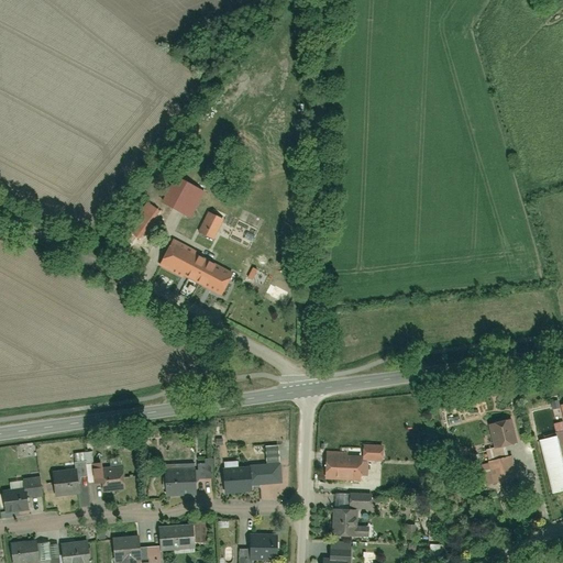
[(177,177),(162,203),(189,220),(205,192),(177,177)]
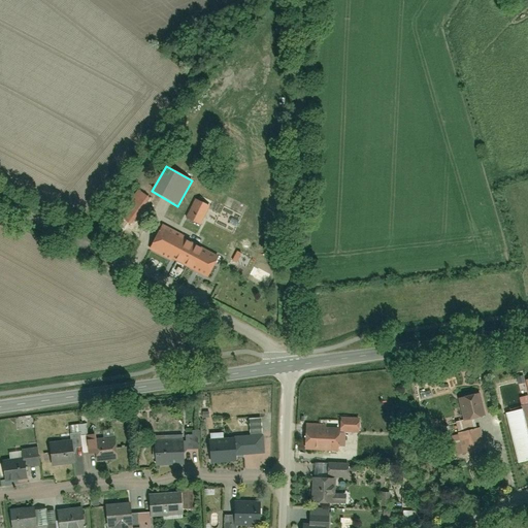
[(122,210),(132,218),(145,198),(135,192),(122,210)]
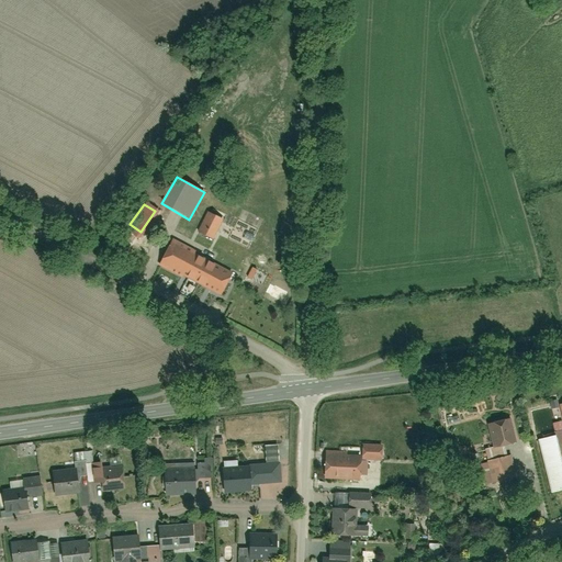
[(208,213),(199,233),(216,240),(225,221),(208,213)]
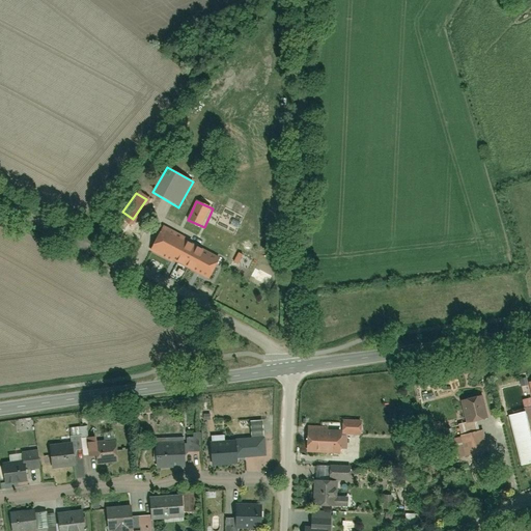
[(164,226),(150,254),(204,280),(218,252),(164,226)]
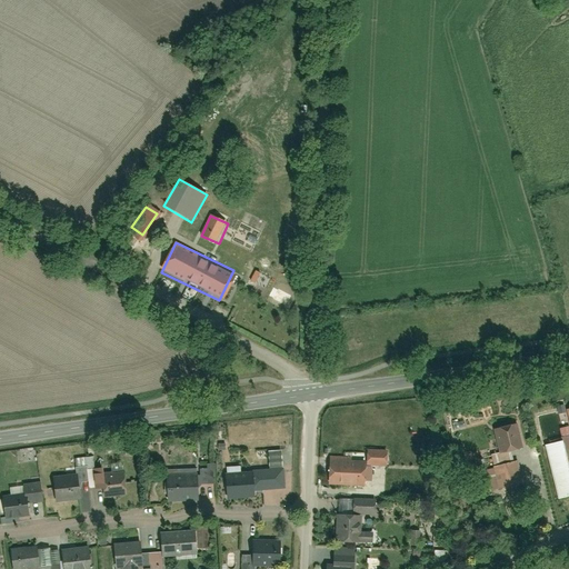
[(495,429),(500,456),(520,451),(515,425),(495,429)]
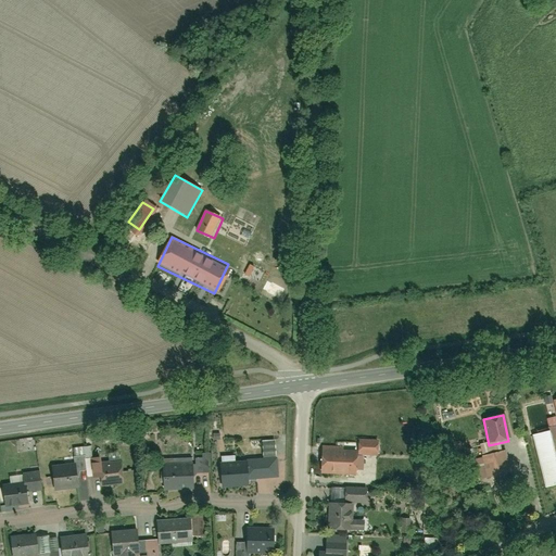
[(555,441),(554,432),(530,438),(542,490),(555,485),(555,441)]
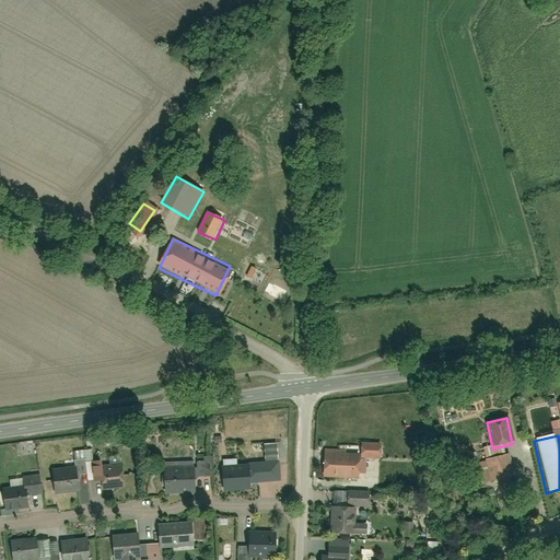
[(123,438),(123,451),(138,450),(138,438),(123,438)]
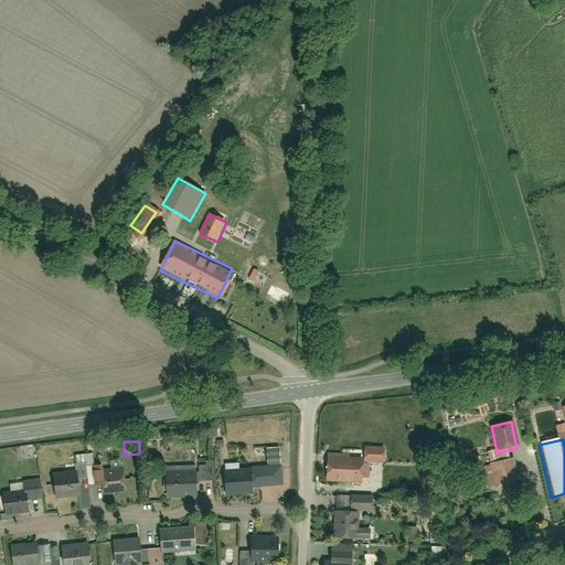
[(368,448),(368,464),(385,462),(385,448),(368,448)]
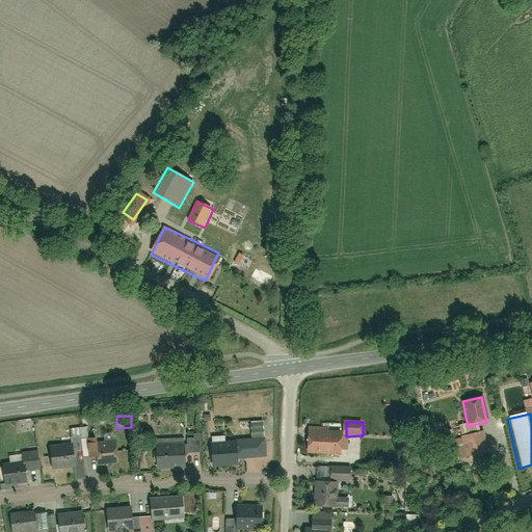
[(310,429),(311,454),(342,453),(341,428),(310,429)]
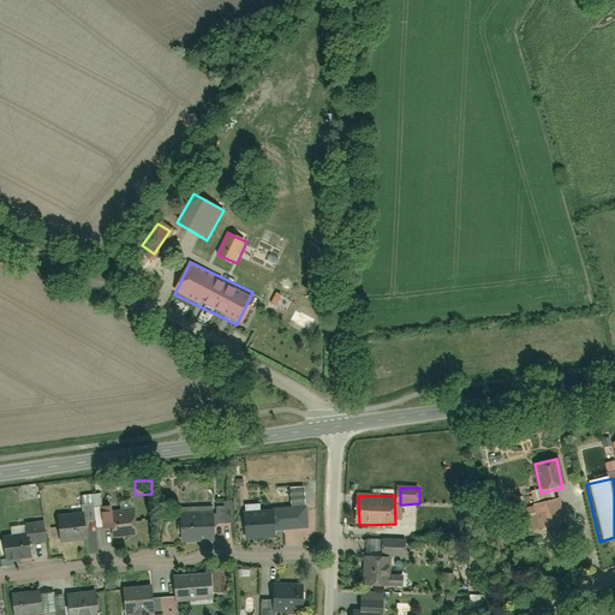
[(536,505),(538,530),(565,527),(562,501),(536,505)]
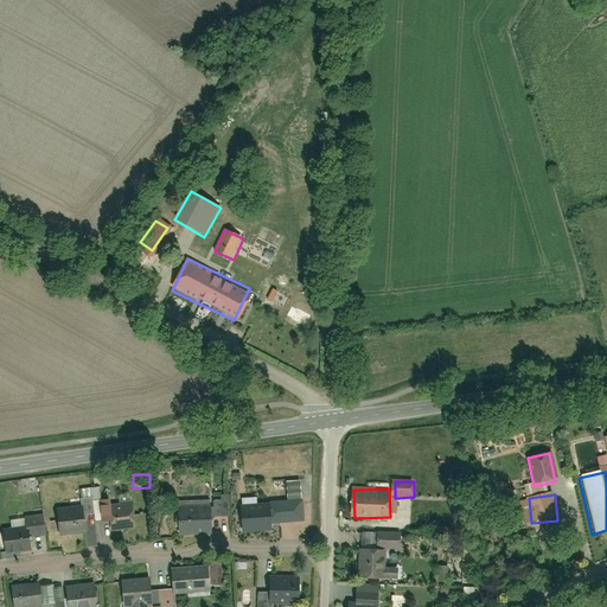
[(275,499),(276,522),(301,521),(300,498),(275,499)]
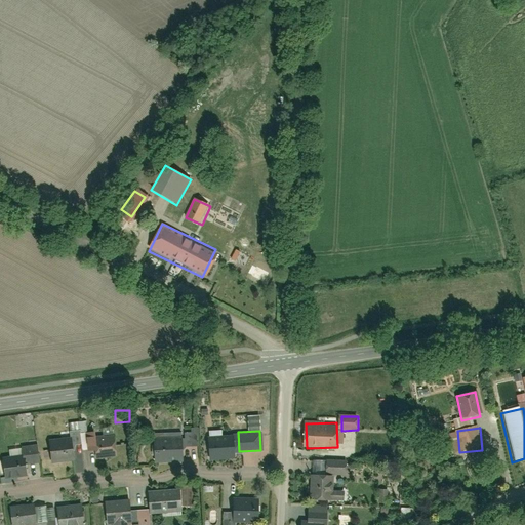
[(116,440),(97,441),(97,433),(82,434),(82,451),(94,451),(94,460),(117,459),(116,440)]
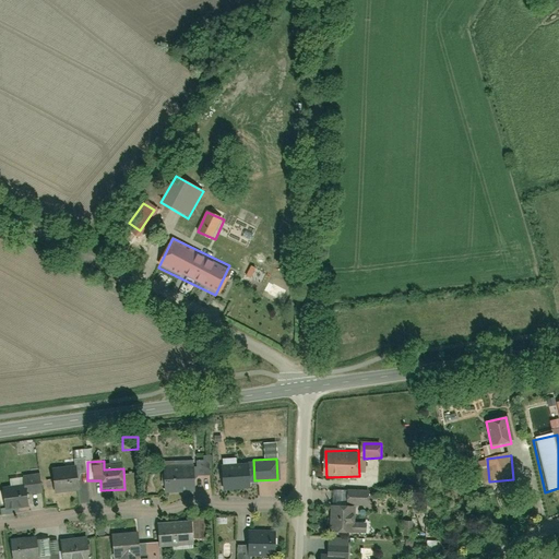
[(166,462),(165,491),(198,491),(199,462),(166,462)]
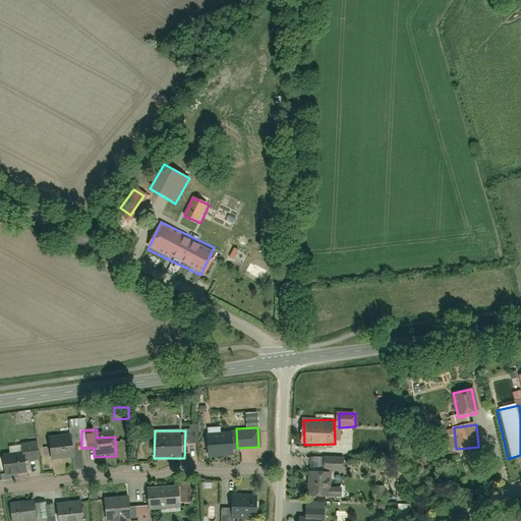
[(208,432),(207,457),(233,458),(233,433),(208,432)]
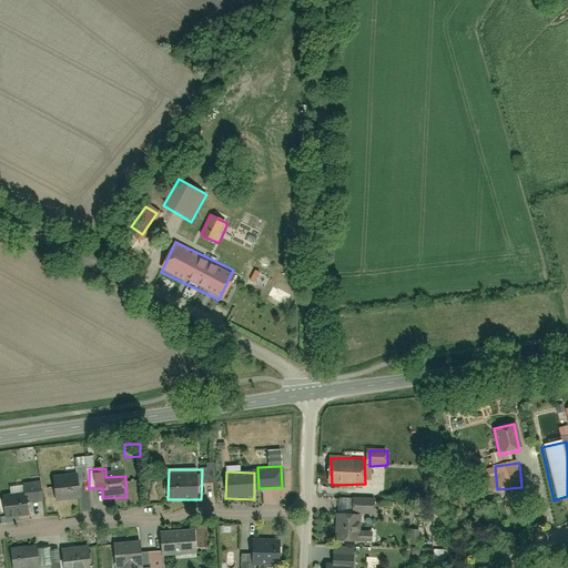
[(54,479),(56,501),(81,500),(79,478),(54,479)]
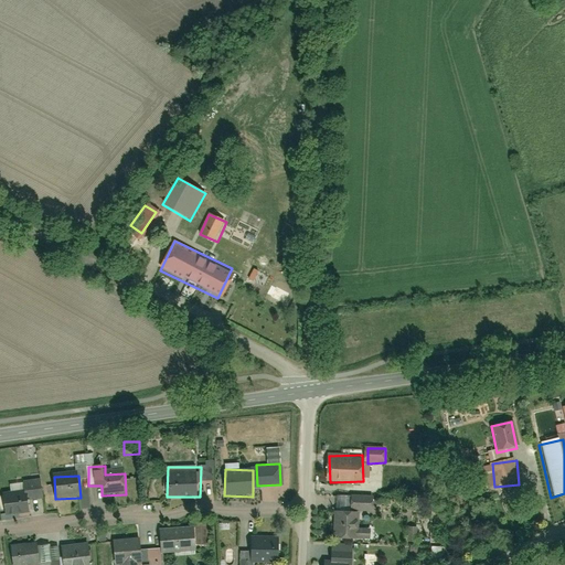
[(3,496),(6,516),(33,513),(31,492),(3,496)]
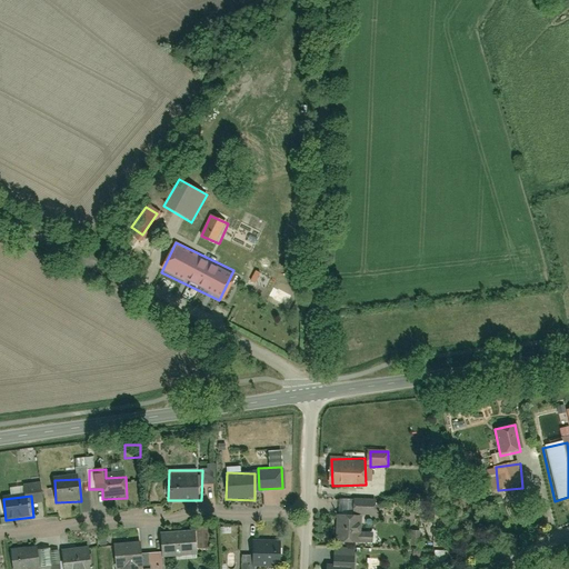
[(339,519),(338,540),(366,541),(366,531),(361,531),(362,520),(339,519)]
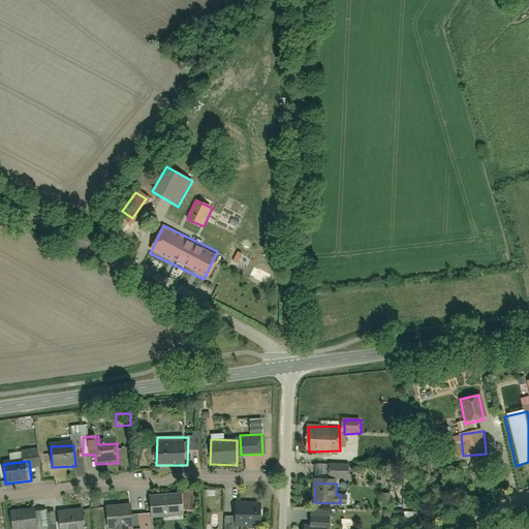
[(152,494),(153,519),(184,518),(183,493),(152,494)]
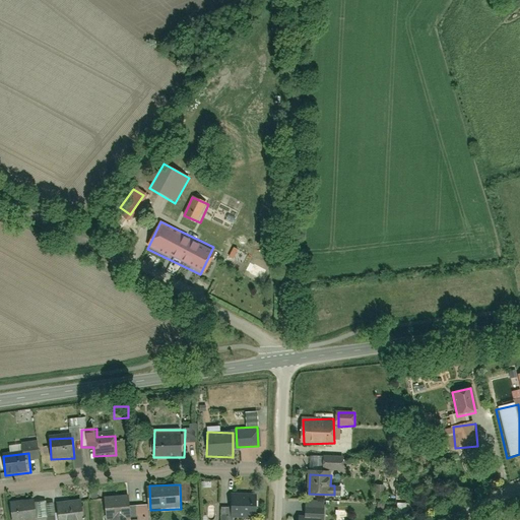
[(232,493),(234,517),(258,516),(256,492),(232,493)]
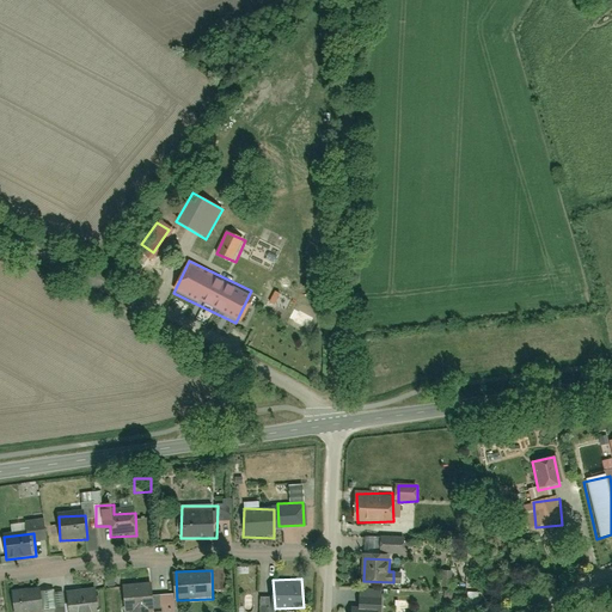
[(11,593),(13,611),(42,611),(37,588),(11,593)]
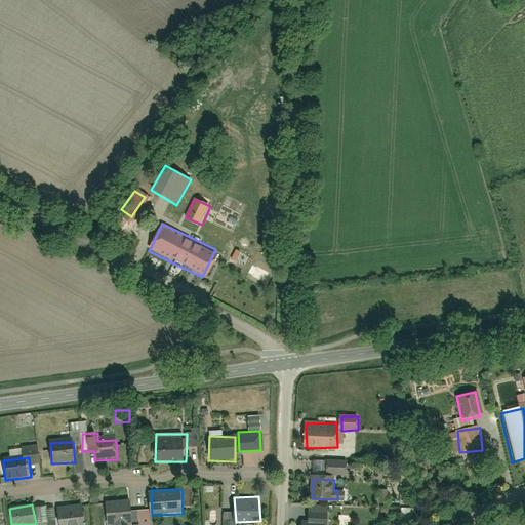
[(131,524),(130,506),(112,508),(113,524),(131,524)]
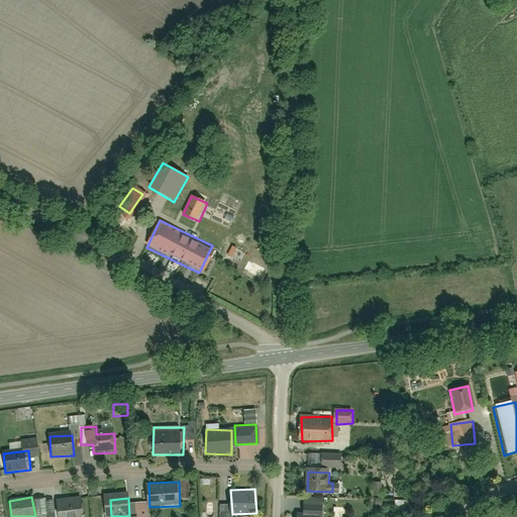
[(37,501),(37,516),(47,516),(47,500),(37,501)]
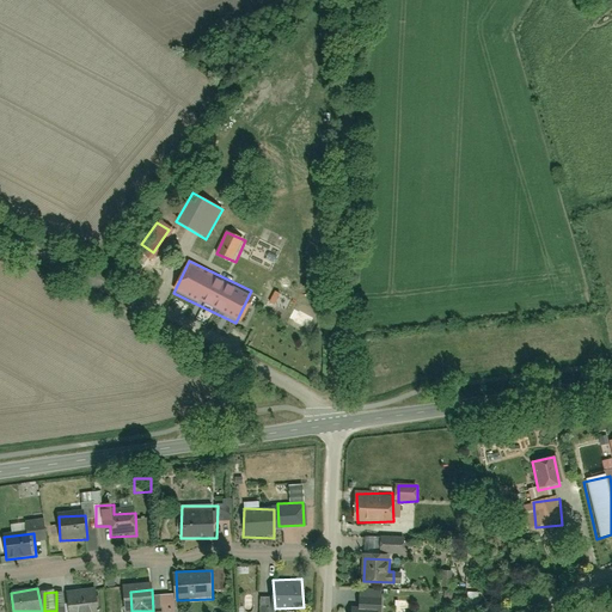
[(160,594),(161,611),(173,611),(173,593),(160,594)]
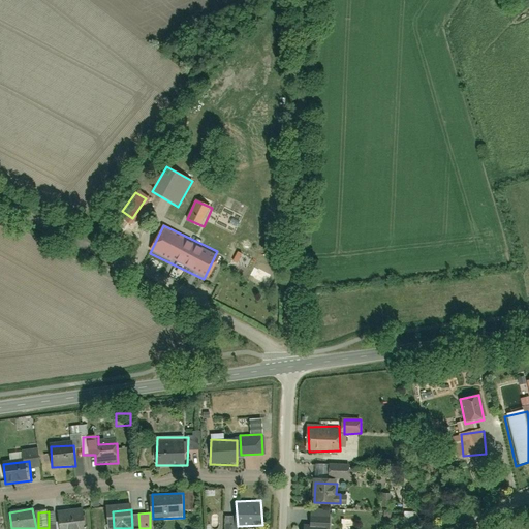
[(56,515),(56,528),(85,528),(85,514),(56,515)]
